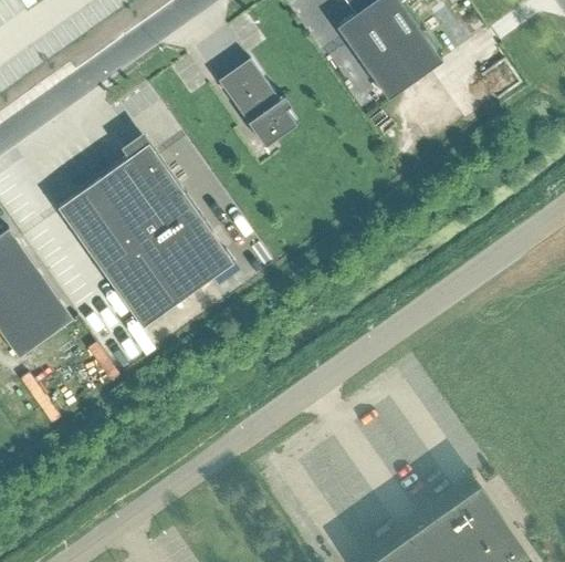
[(388,102),(416,82),(442,62),(401,6),(408,0),(343,0),(355,17),(336,29),(388,102)]
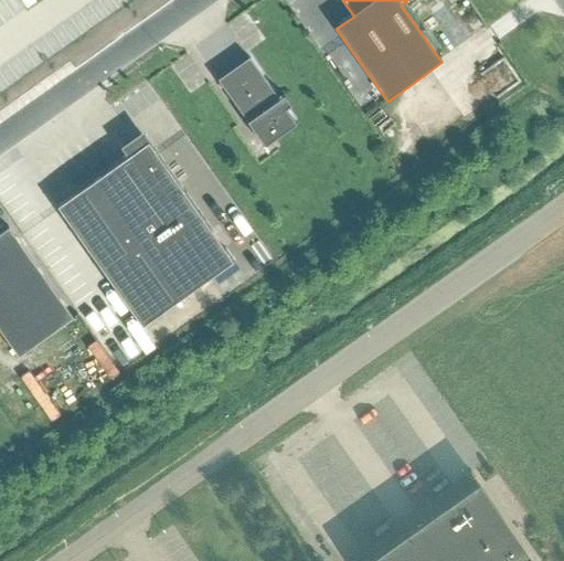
[(251,62),(220,84),(263,146),(295,124),(251,62)]
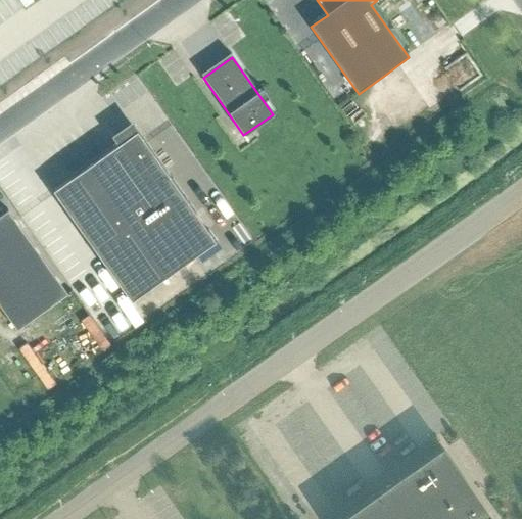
[(168,174),(131,123),(111,137),(117,146),(53,192),(131,301),(214,243),(165,175),(168,174)]
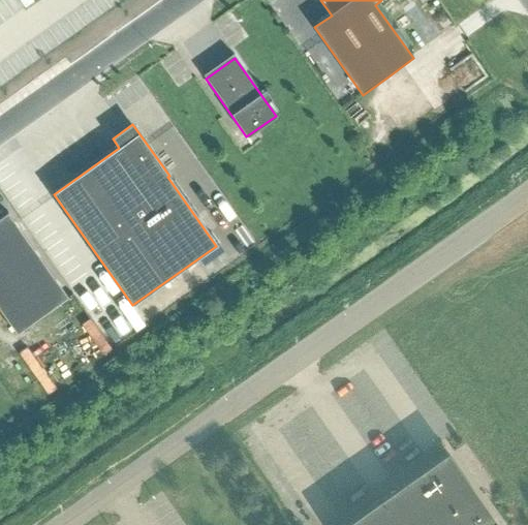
[(0,311),(17,335),(68,299),(7,214),(0,219),(0,311)]
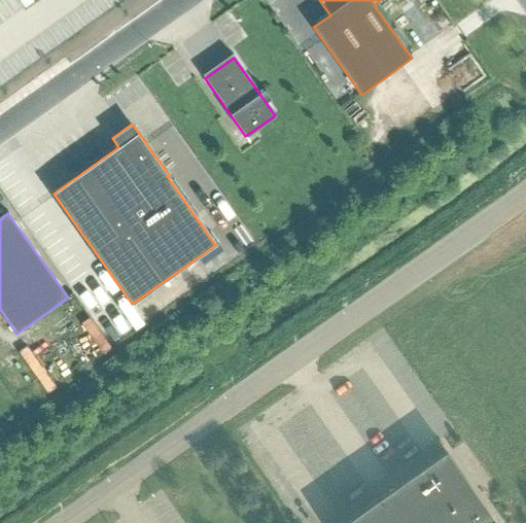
[(27,367),(37,384),(45,379),(35,361),(27,367)]
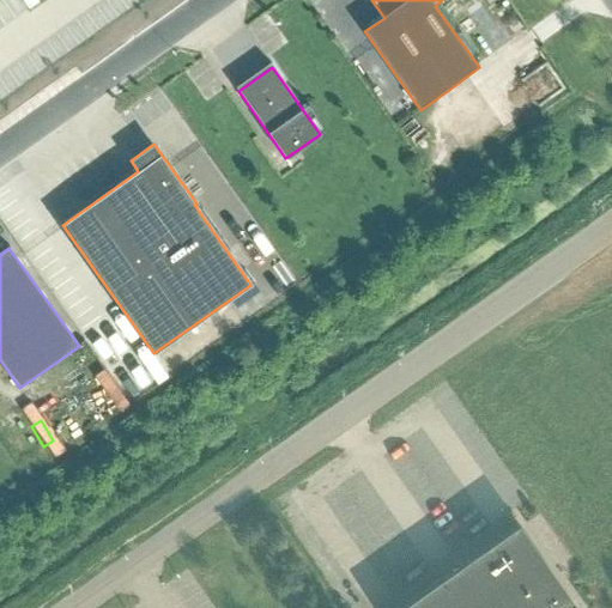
[(515,527),(401,607),(571,607),(515,527)]
